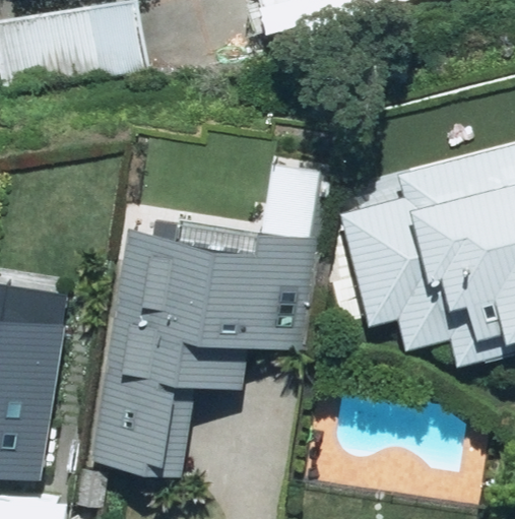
[(149,69),(137,0),(112,0),(0,18),(0,88),(1,94),(149,69)]
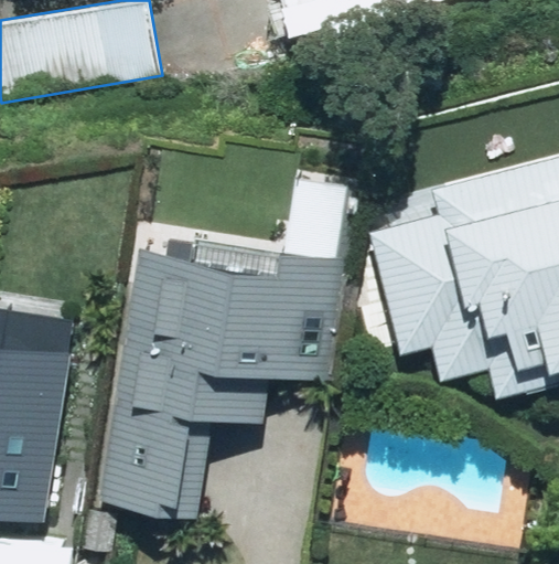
[(279,0),(285,16),(336,0),(340,0),(343,9),(372,0),(279,0)]
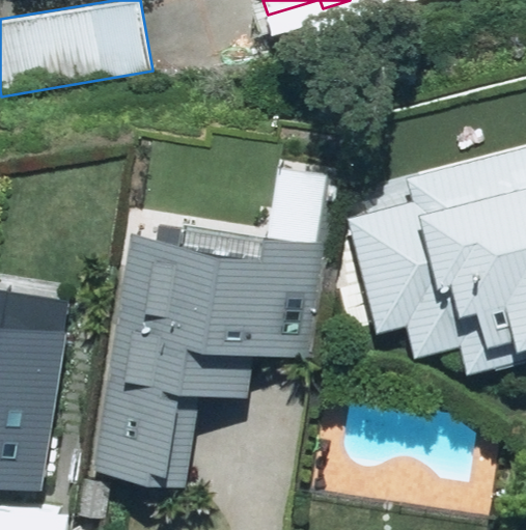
[(525,143),(339,190),(376,334),(404,327),(412,359),(458,347),(465,375),(525,360),(525,143)]
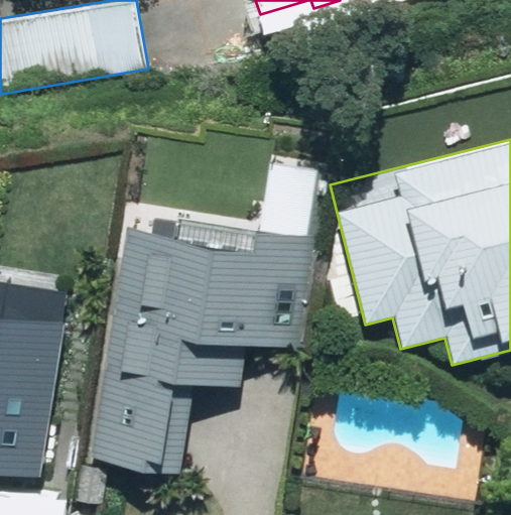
[(304,351),(315,234),(125,217),(107,326),(109,326),(86,456),(178,472),(195,384),(241,387),(248,345),(304,351)]
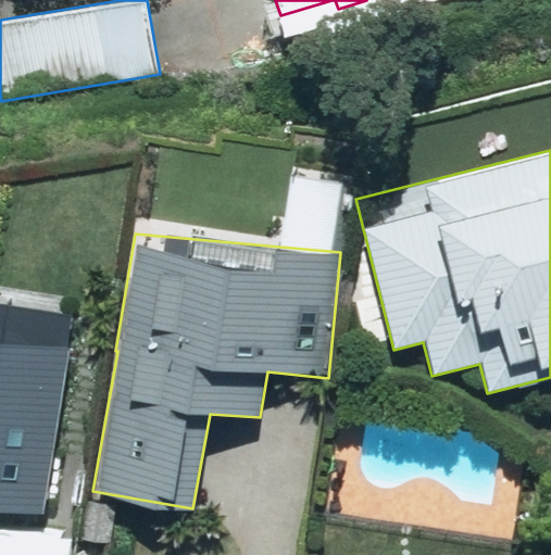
[(0,511),(42,518),(72,347),(0,335),(0,511)]
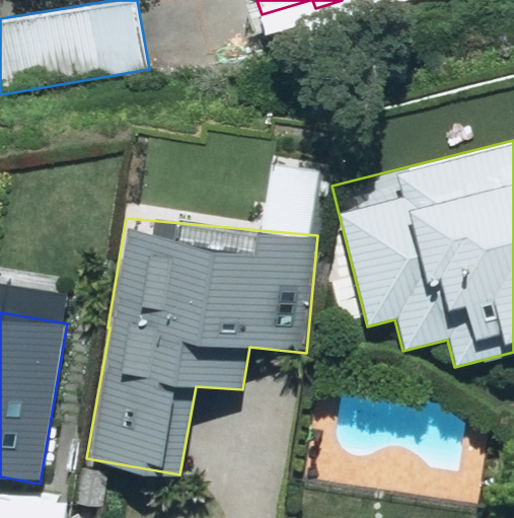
[(62,517),(65,502),(0,491),(0,517),(62,517)]
